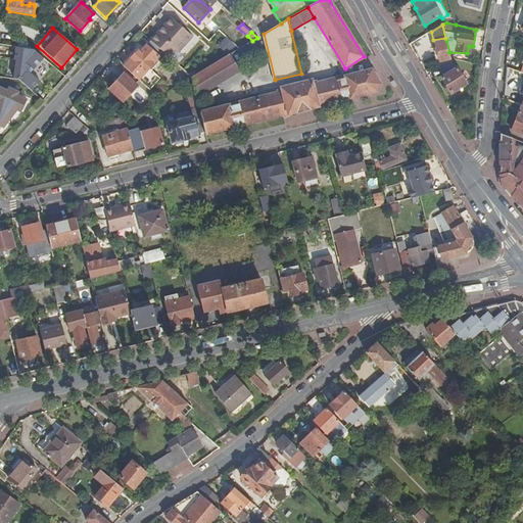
[(149,67),(163,52),(150,40),(140,52),(138,50),(125,65),(150,89),(160,78),(149,67)]
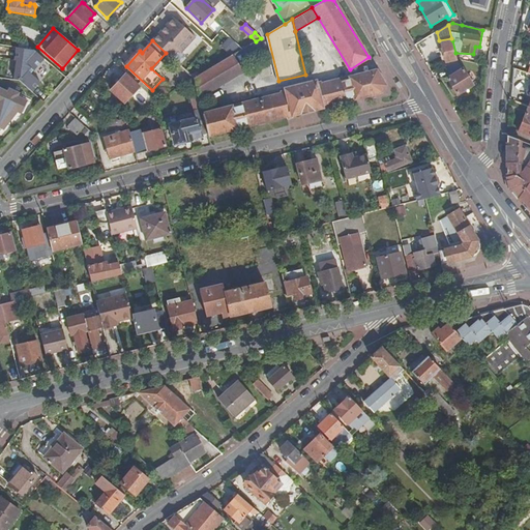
[(455,53),(452,40),(441,42),(445,62),(458,60),(455,53)]
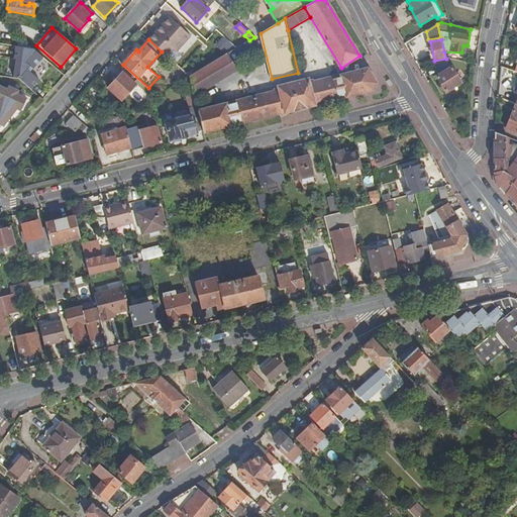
[(19,78),(31,89),(40,80),(30,71),(43,57),(33,47),(16,45),(14,58),(17,59),(13,78),(19,78)]
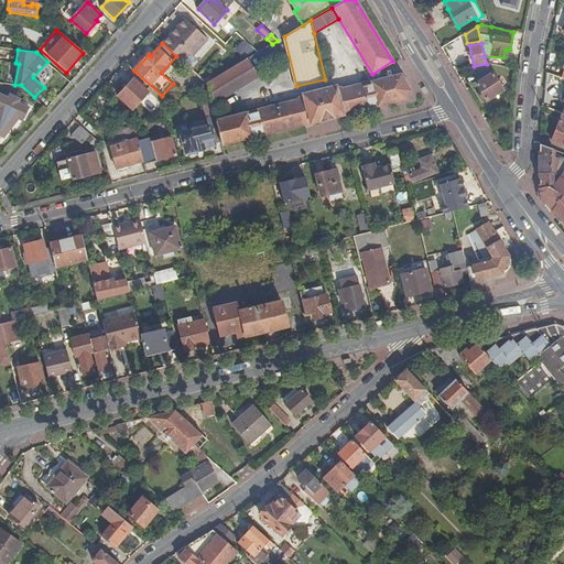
[(210,100),(212,104),(259,75),(248,58),(207,83),(210,100)]
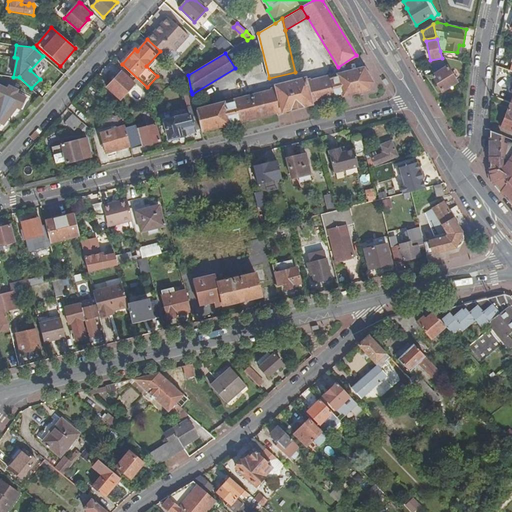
[(433,76),(442,92),(458,83),(448,66),(433,76)]
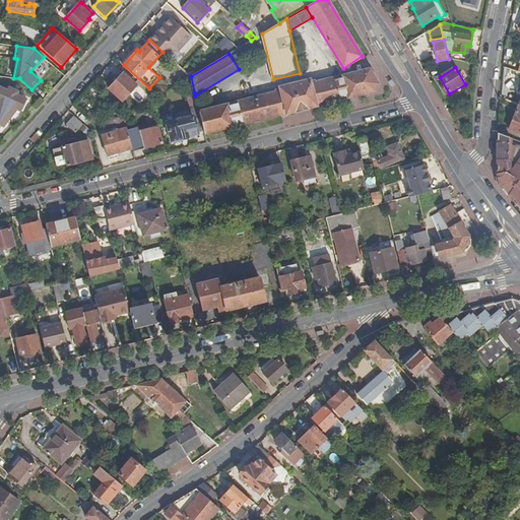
[(204,131),(204,133),(376,90),(378,83),(370,70),(311,84),(310,80),(280,87),(281,91),(199,112),(204,131)]
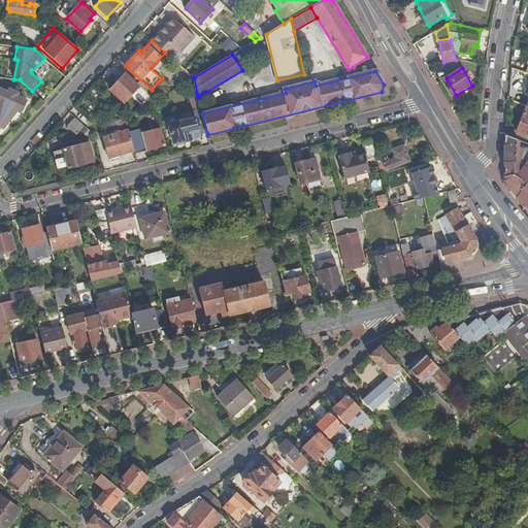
[(174,83),(177,88),(194,77),(189,73),(174,83)]
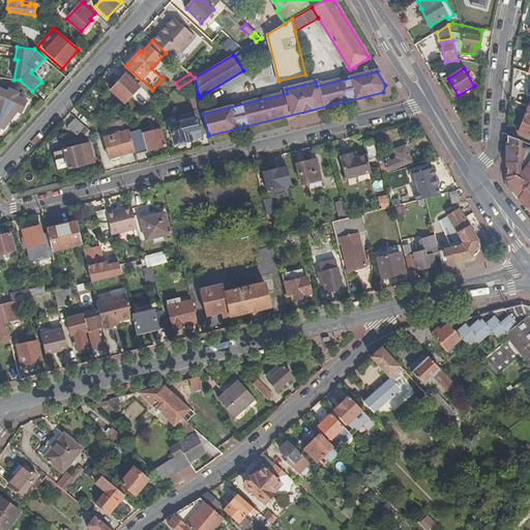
[(125,102),(140,87),(125,75),(112,90),(125,102)]
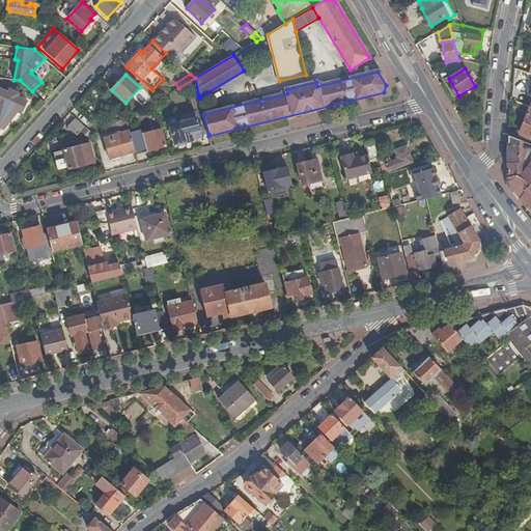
[(6,126),(15,110),(21,113),(27,103),(19,99),(20,95),(8,89),(7,92),(1,89),(0,91),(0,102),(1,103),(0,106),(0,131),(1,132),(6,126)]
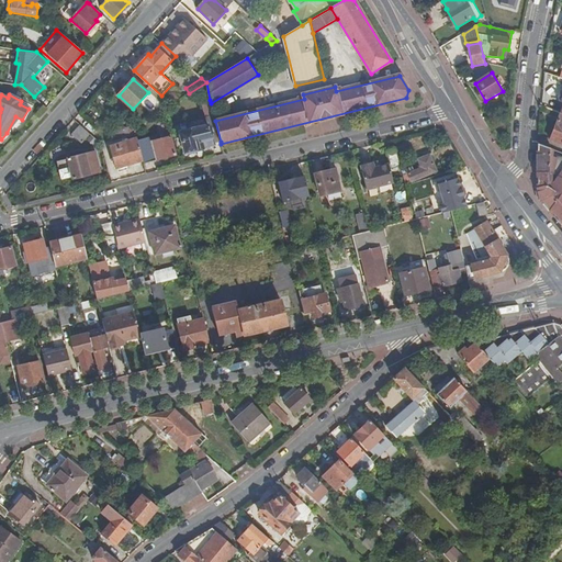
[(211,103),(210,100),(204,101),(209,115),(206,116),(209,124),(198,127),(197,124),(191,125),(192,128),(181,132),(186,153),(198,149),(198,147),(221,142),(215,121),(211,103)]
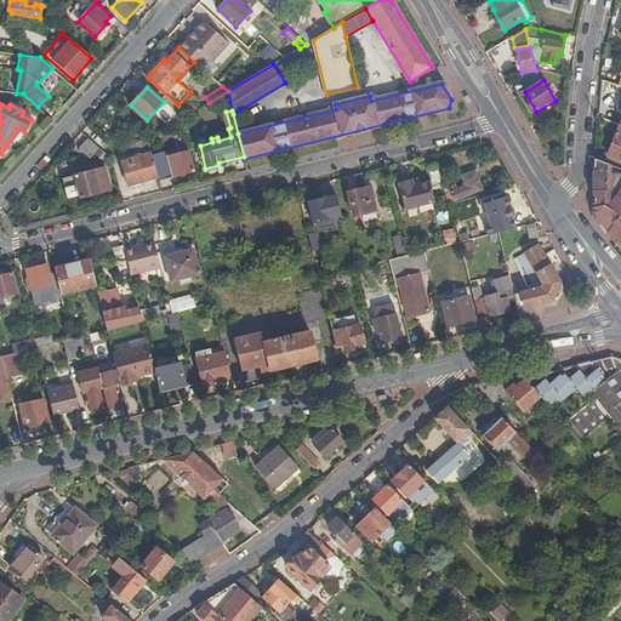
[(620,125),(620,126),(620,125),(609,155),(620,160),(620,125)]
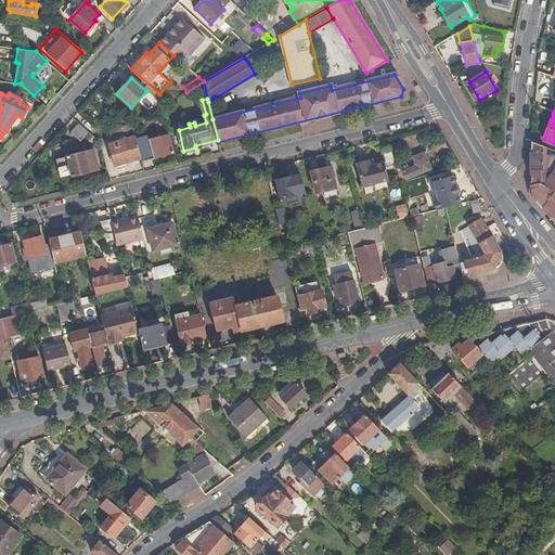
[(80,141),(85,136),(88,132),(79,124),(72,132),(80,141)]
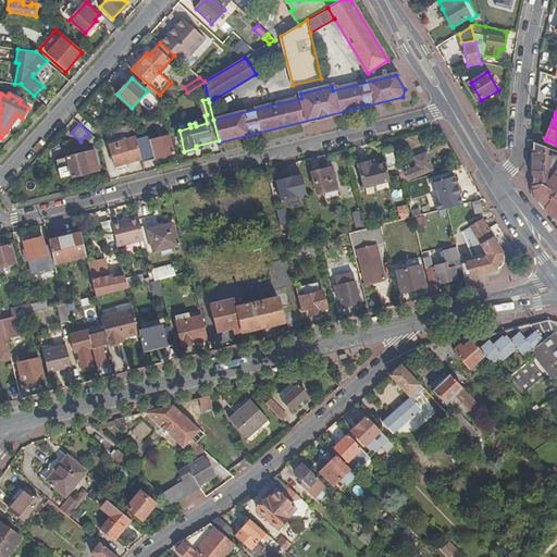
[(115,131),(119,141),(137,137),(134,126),(115,131)]
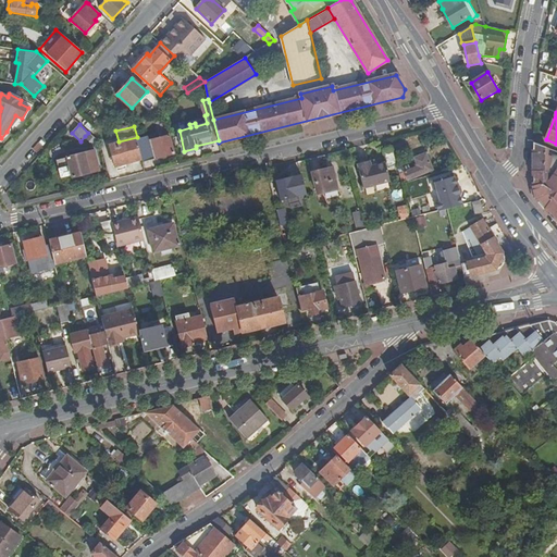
[(150,140),(138,143),(143,159),(144,161),(175,153),(170,135),(151,139),(150,140)]
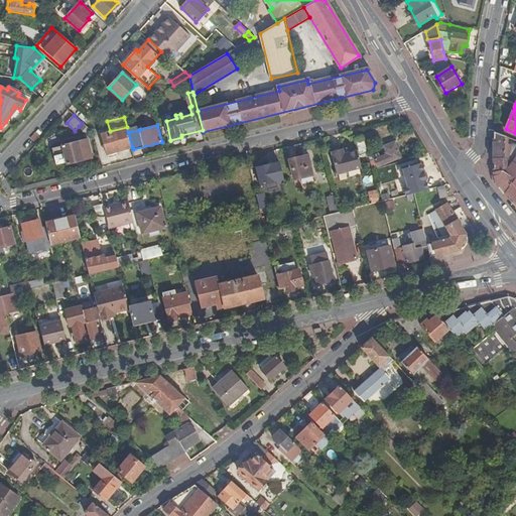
[(127,127),(110,131),(102,133),(107,153),(132,147),(128,132),(127,127)]
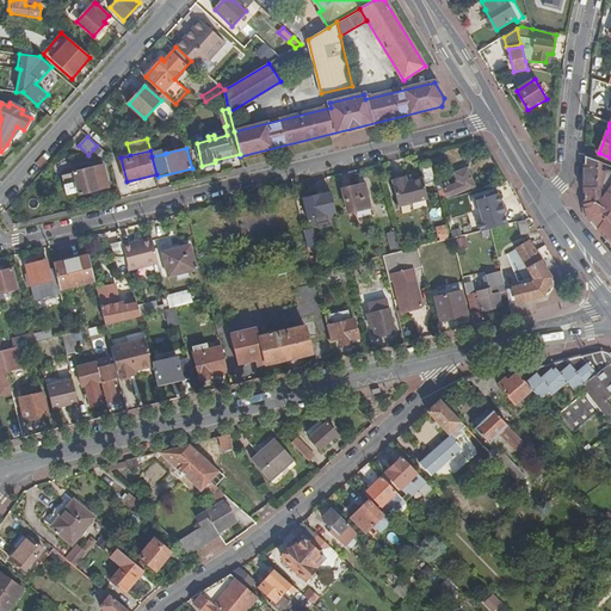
[(598,229),(610,211),(610,186),(606,192),(604,191),(600,196),(603,197),(597,205),(593,203),(596,190),(599,191),(604,173),(599,171),(600,162),(585,156),(586,205),(588,218),(598,229)]
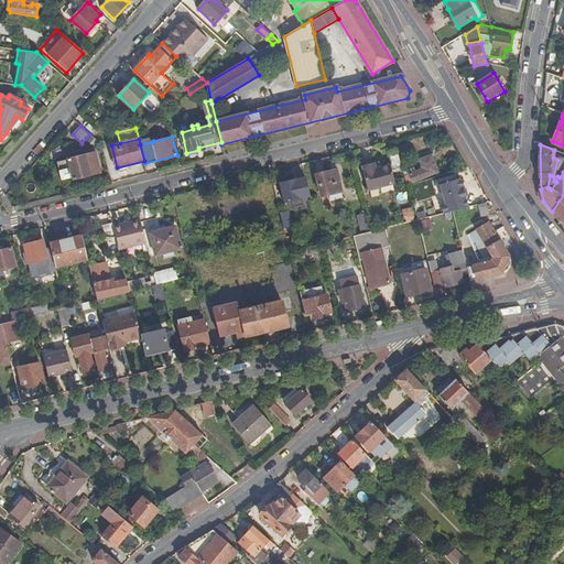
[(96,152),(57,162),(62,180),(73,176),(74,180),(101,172),(96,152)]
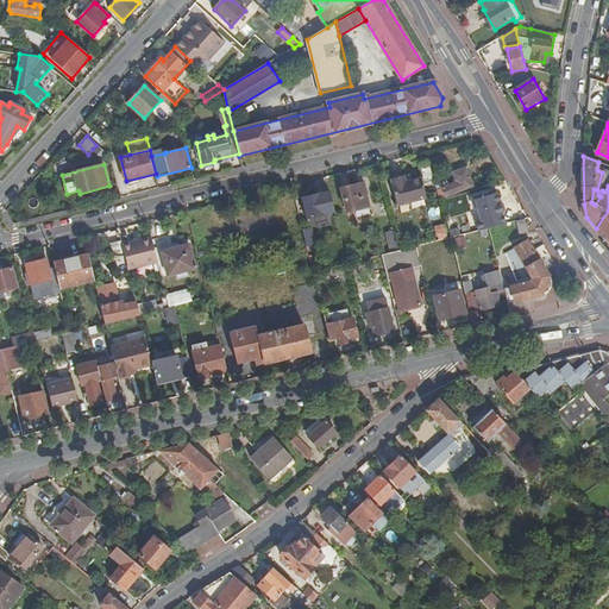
[(420,167),(424,183),(433,181),(428,164),(420,167)]
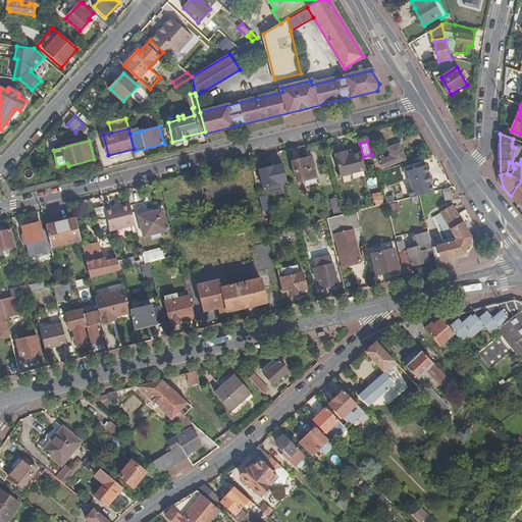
[(375,163),(377,171),(406,162),(401,146),(388,150),(392,158),(375,163)]
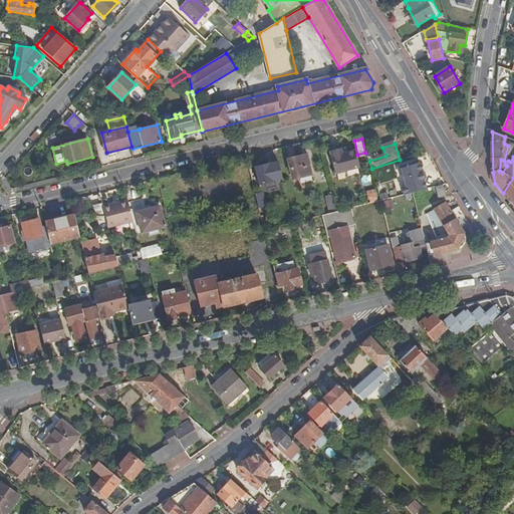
[(335,174),(359,168),(355,151),(342,155),(340,150),(329,152),(335,174)]
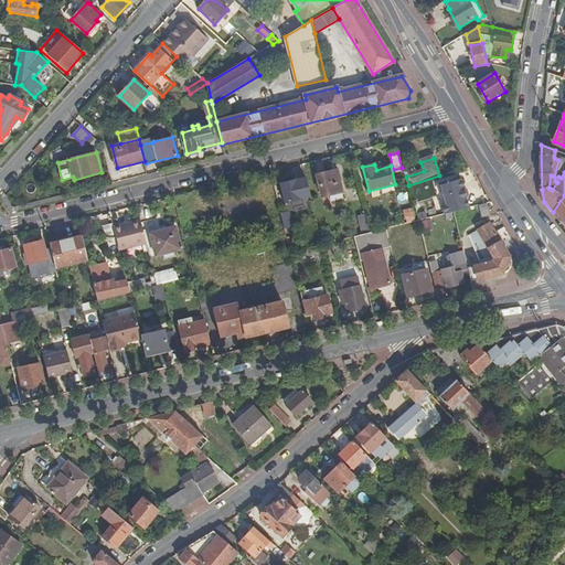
[(329,174),(329,172),(318,174),(323,195),(343,190),(339,172),(329,174)]
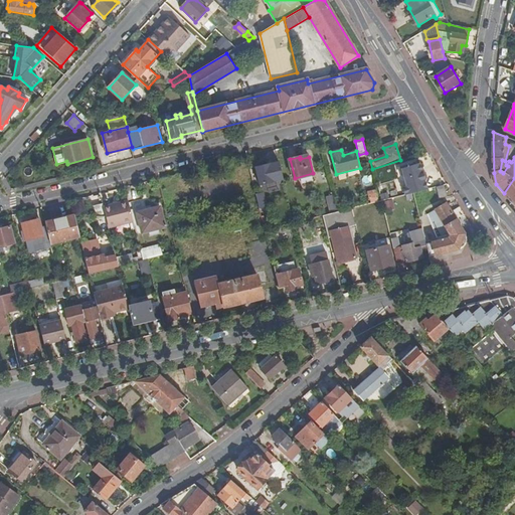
[(261,184),(284,179),(280,162),(256,167),(261,184)]
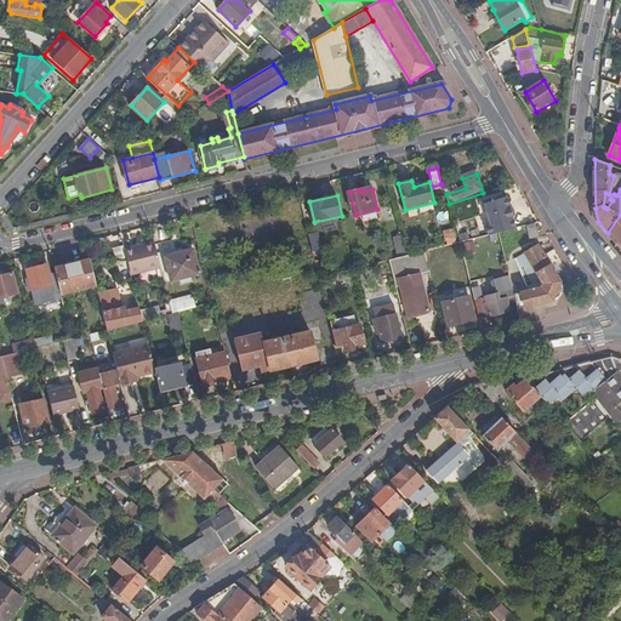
[(485,227),(488,235),(497,233),(513,229),(505,198),(484,204),(490,226),(485,227)]
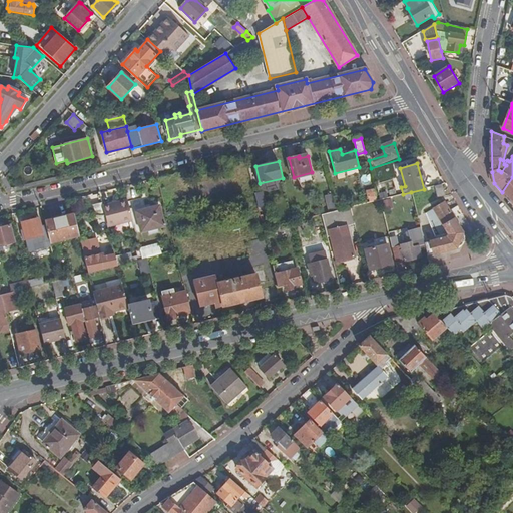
[(512,177),(502,192),(512,206),(512,177)]
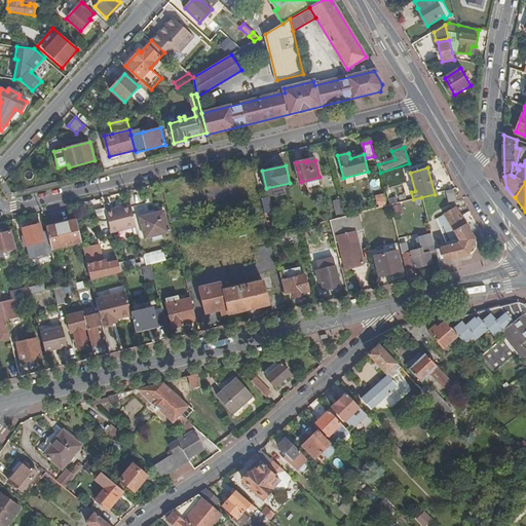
[(460,197),(456,191),(451,194),(455,200),(460,197)]
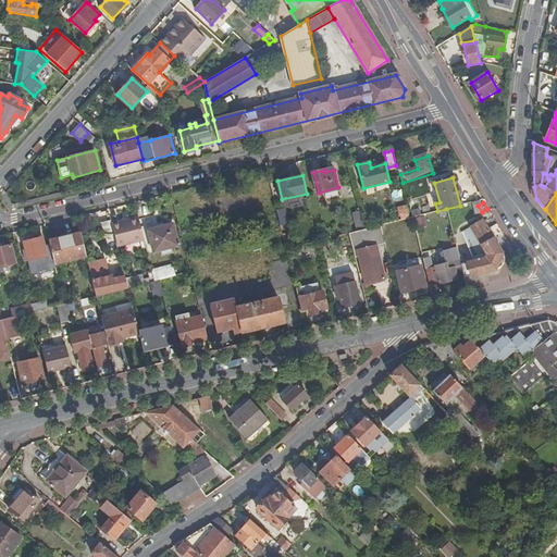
[(285,209),(277,210),(280,219),(286,218),(285,209)]
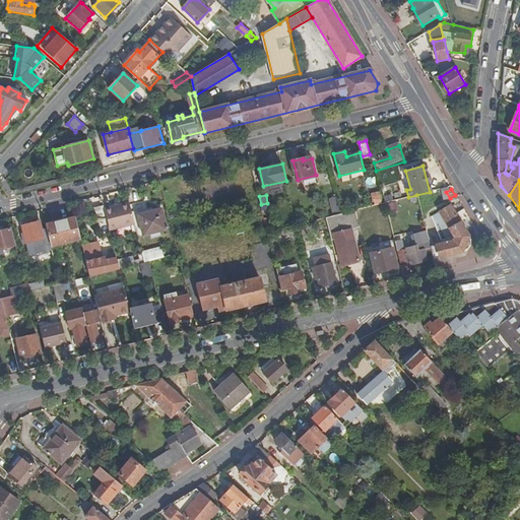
[(123,226),(135,223),(129,199),(118,202),(115,203),(111,204),(111,206),(105,208),(107,218),(110,230),(123,226)]
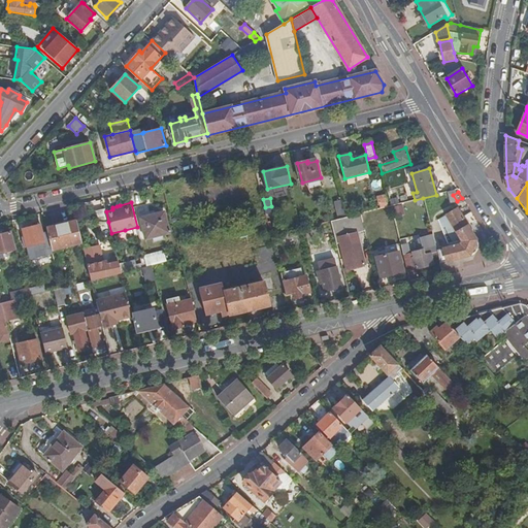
[(103,224),(108,222),(106,211),(105,208),(96,210),(99,224),(103,224)]
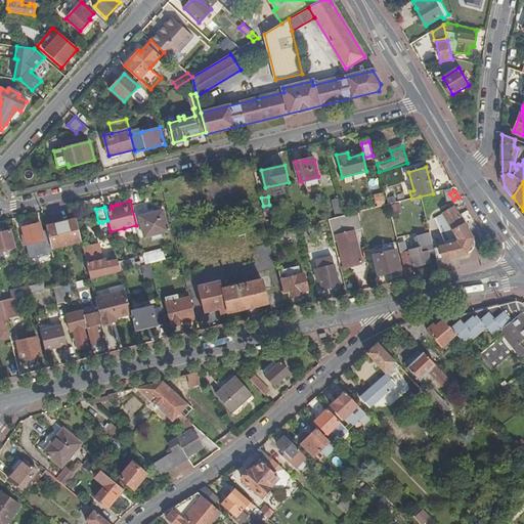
[(457,237),(433,244),(437,261),(466,254),(473,238),(454,207),(443,214),(457,237)]
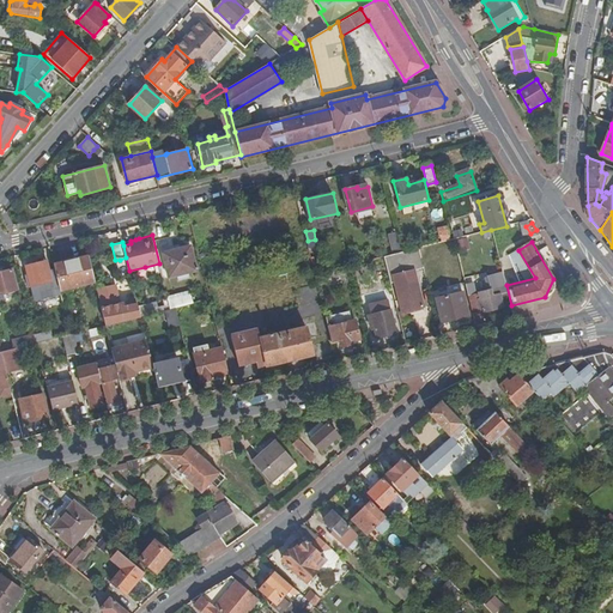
[(386,256),(392,283),(398,283),(399,287),(396,287),(400,299),(402,299),(405,311),(423,307),(413,268),(422,266),(418,248),(404,252),(386,256)]
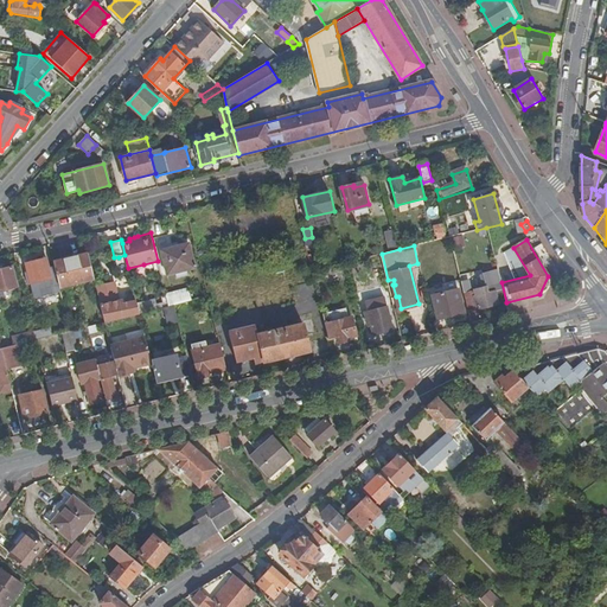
[(190,247),(163,254),(168,276),(196,270),(190,247)]
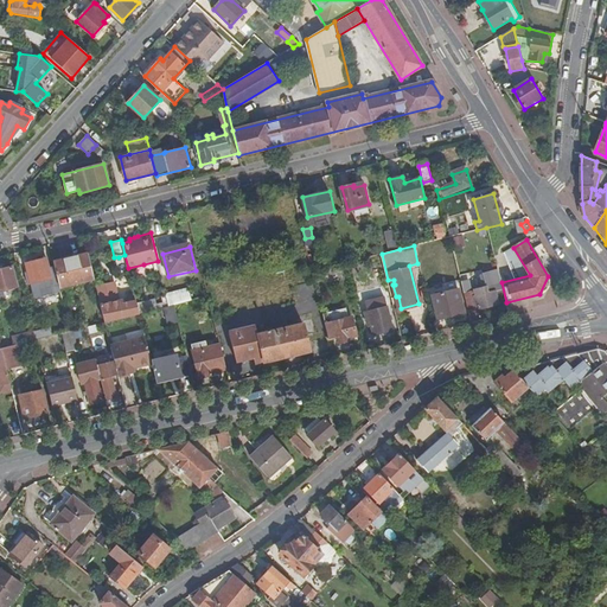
[(88,254),(53,261),(59,287),(94,279),(88,254)]
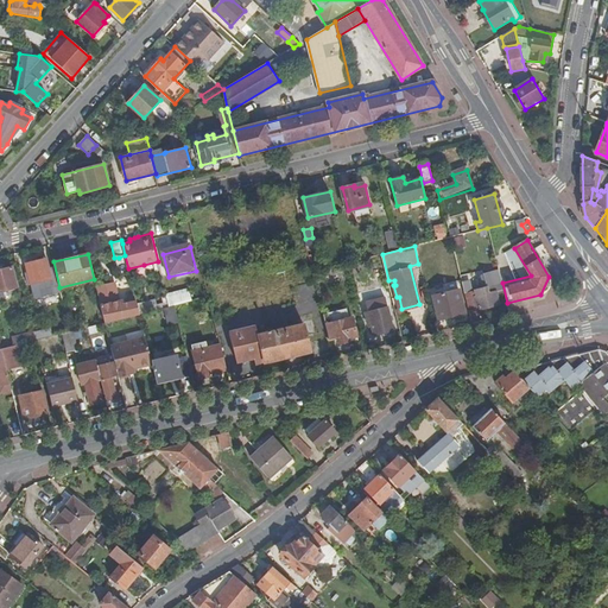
[(29,282),(32,282),(32,284),(54,278),(48,258),(27,264),(31,277),(27,278),(29,282)]
